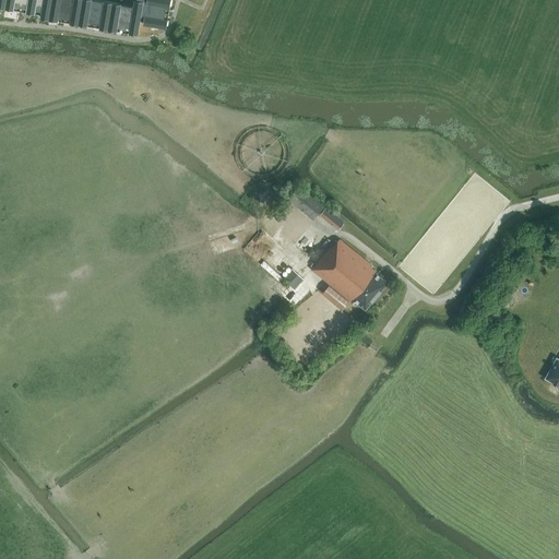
[(0,0),(0,7),(35,13),(36,9),(42,10),(40,18),(138,34),(140,20),(144,20),(143,23),(166,27),(170,0),(133,0),(133,7),(121,4),(121,3),(104,1),(96,0),(0,0)]
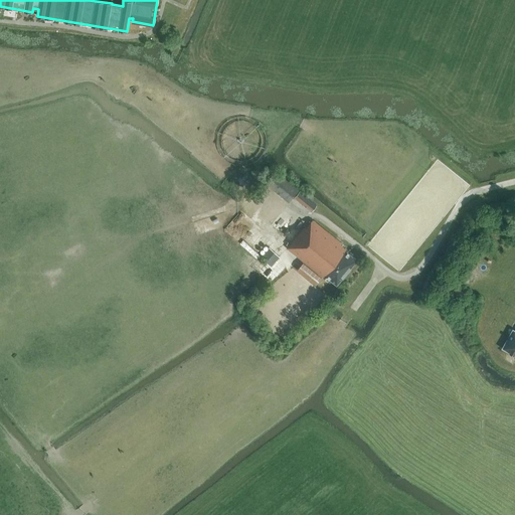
[(299,189),(276,170),(265,183),(289,202),(299,189)]
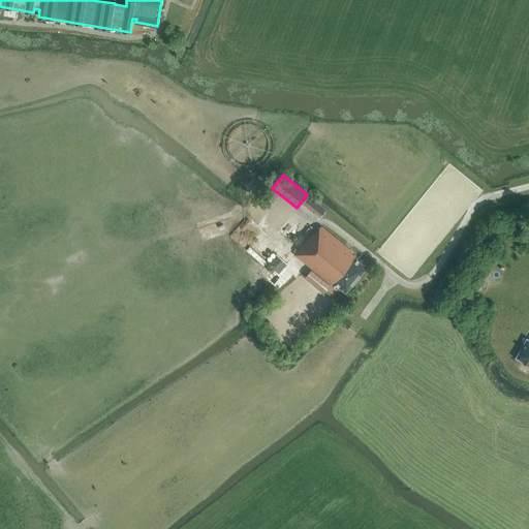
[(325,212),(308,196),(302,204),(320,218),(325,212)]
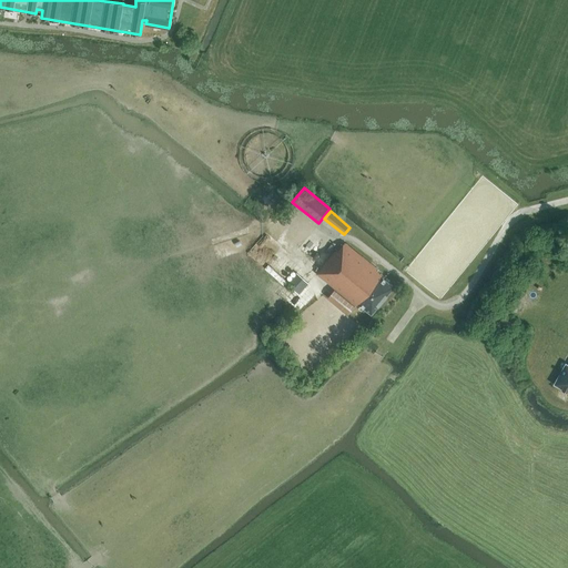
[(372,314),(394,286),(383,277),(384,276),(377,271),(378,270),(345,242),(337,251),(336,250),(321,269),(318,267),(316,270),(318,272),(316,273),(335,288),(355,305),(358,307),(361,305),(372,314)]
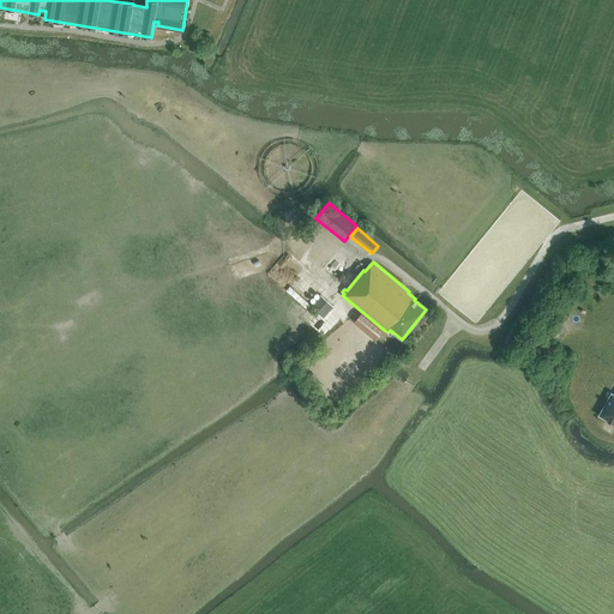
[(293,281),(287,287),(307,306),(313,300),(293,281)]
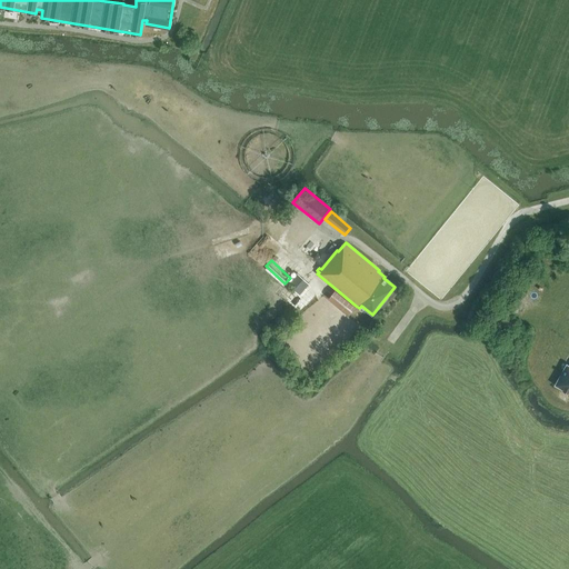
[(299,295),(309,283),(298,273),(288,285),(299,295)]
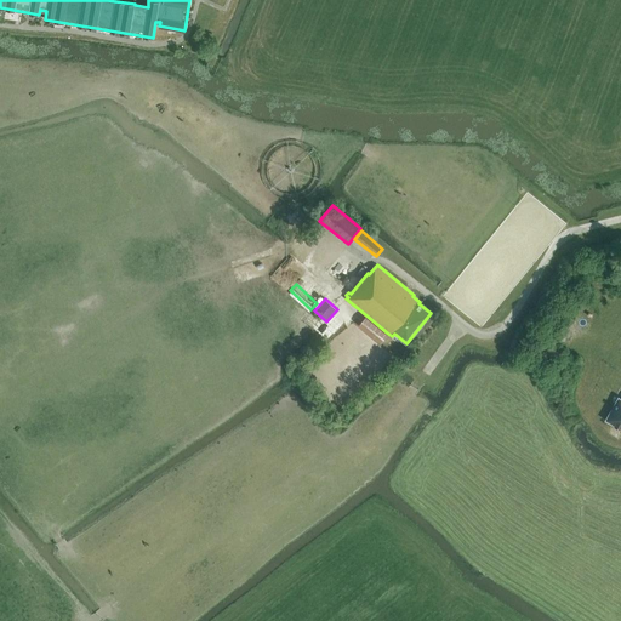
[(388,334),(366,315),(359,324),(381,342),(388,334)]
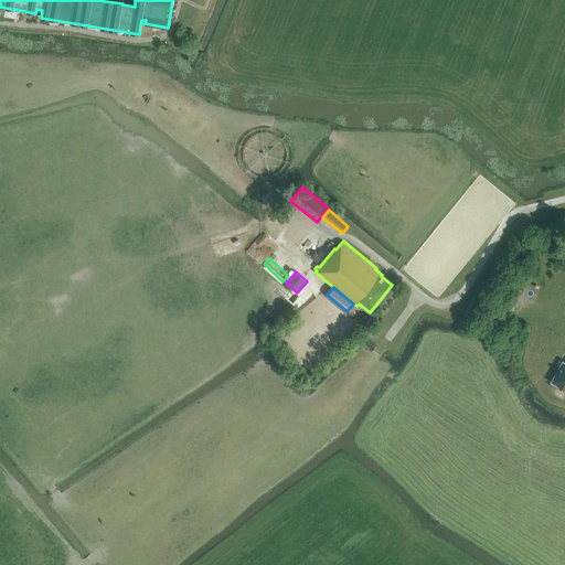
[(564,363),(563,362),(552,382),(564,388),(564,363)]
